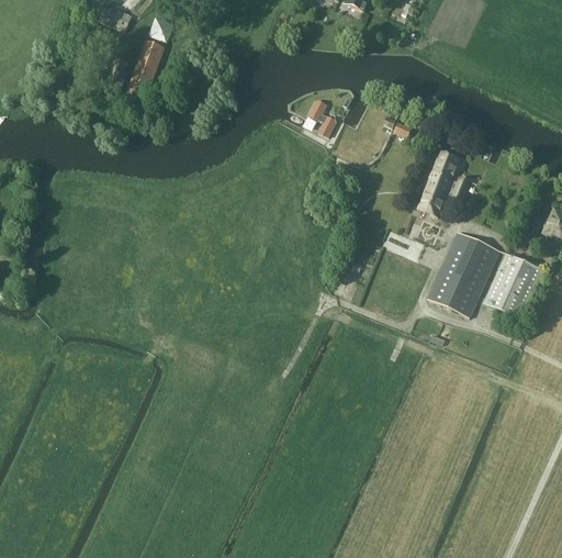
[(345,0),(344,2),(363,10),(367,0),(345,0)]
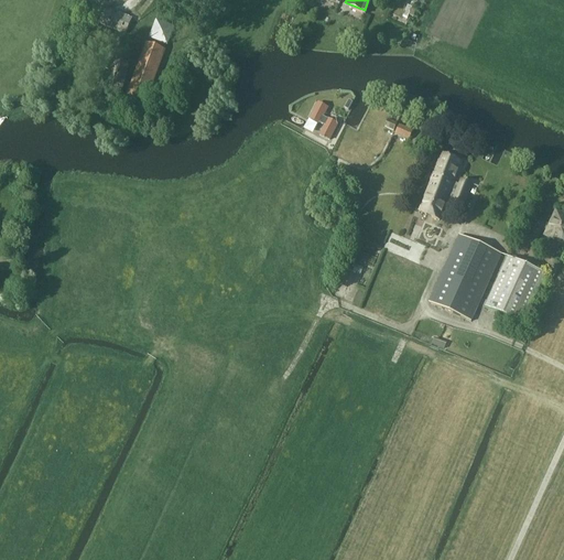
[(413,3),(408,1),(403,13),(408,15),(413,3)]
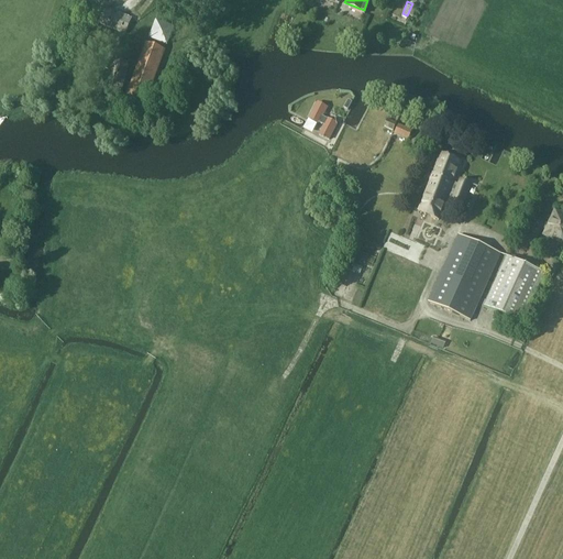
[(98,19),(125,30),(132,14),(105,2),(98,19)]
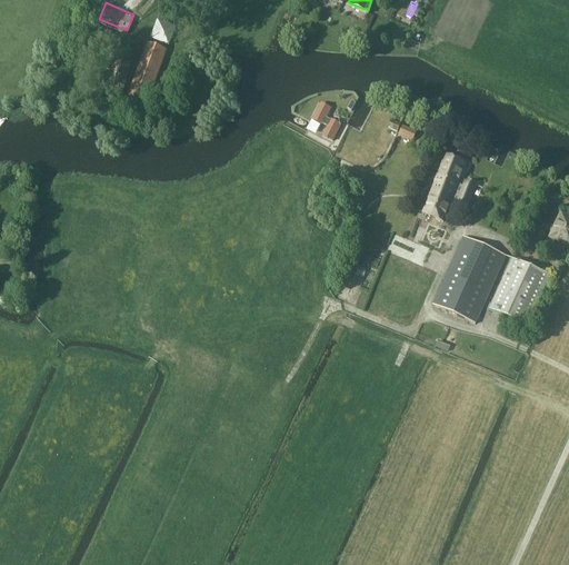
[(152,35),(162,37),(167,20),(157,17),(152,35)]
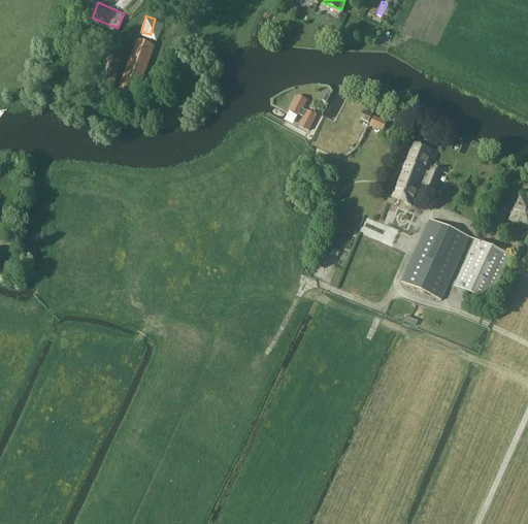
[(105,34),(95,80),(114,87),(123,48),(110,45),(112,36),(105,34)]
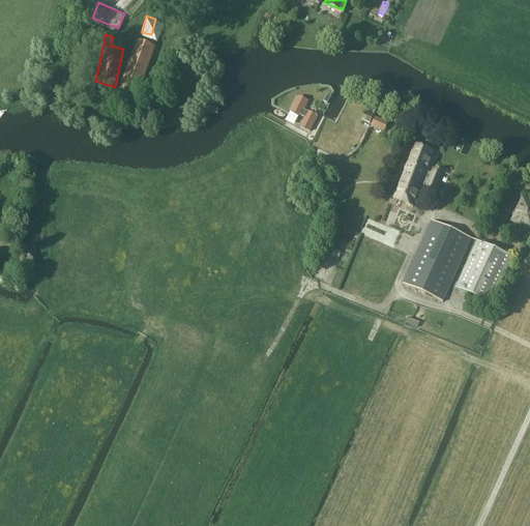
[(138,36),(122,76),(114,98),(133,106),(141,83),(155,44),(138,36)]
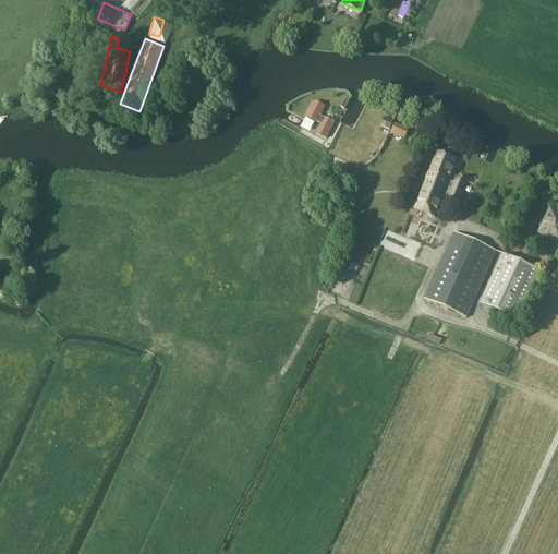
[(164,96),(169,77),(159,74),(153,92),(164,96)]
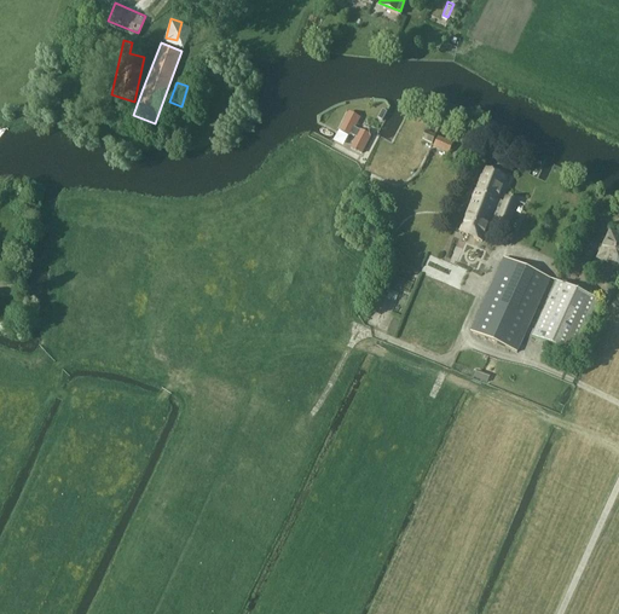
[(360,114),(348,108),(340,126),(351,132),(352,132),(352,131),(357,134),(352,144),(362,150),(371,132),(356,123),(360,114)]
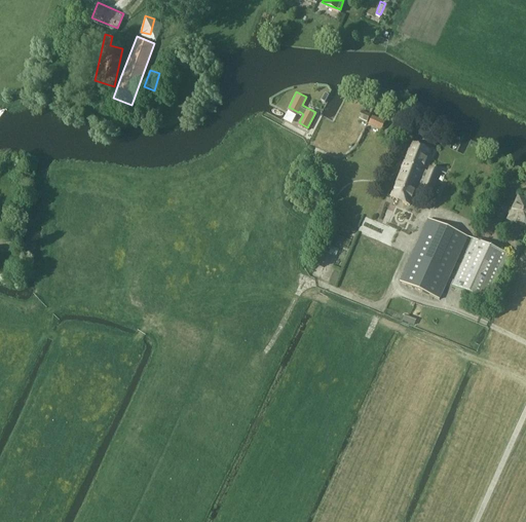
[(362,107),(359,114),(367,118),(370,111),(362,107)]
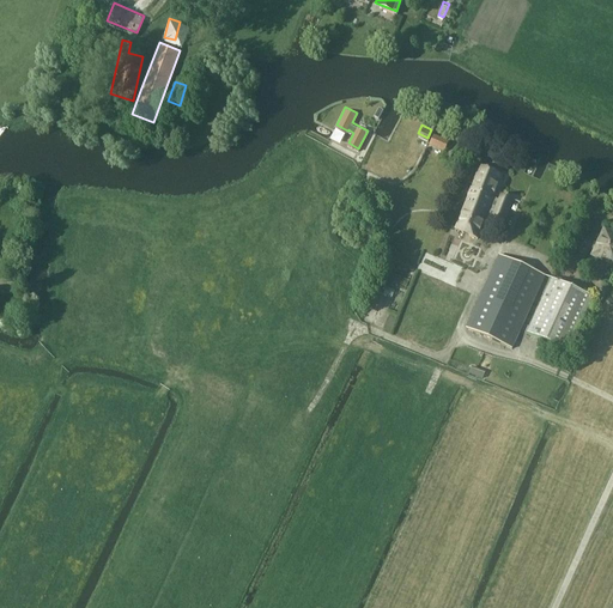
[(449,138),(434,131),(429,141),(444,147),(449,138)]
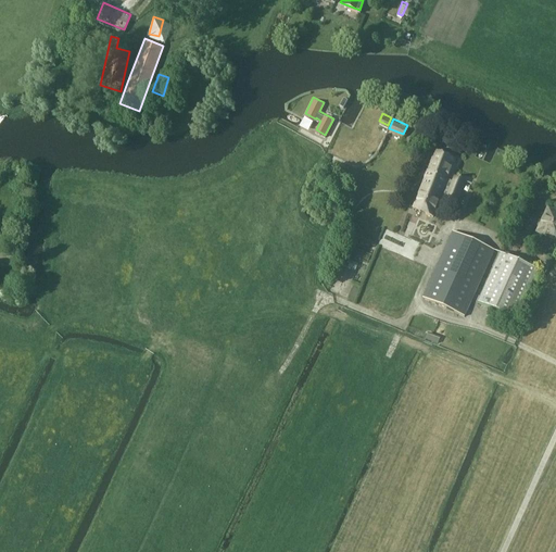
[(362,134),(353,129),(344,145),(353,150),(362,134)]
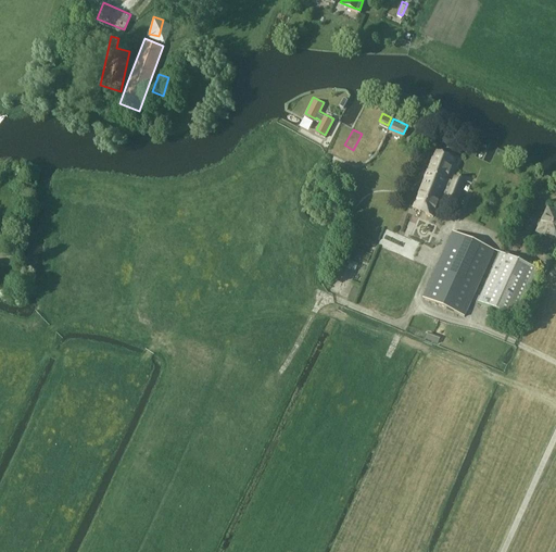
[(444,198),(456,202),(466,177),(454,173),(453,177),(449,176),(456,157),(436,147),(412,204),(433,214),(445,186),(449,188),(444,198)]
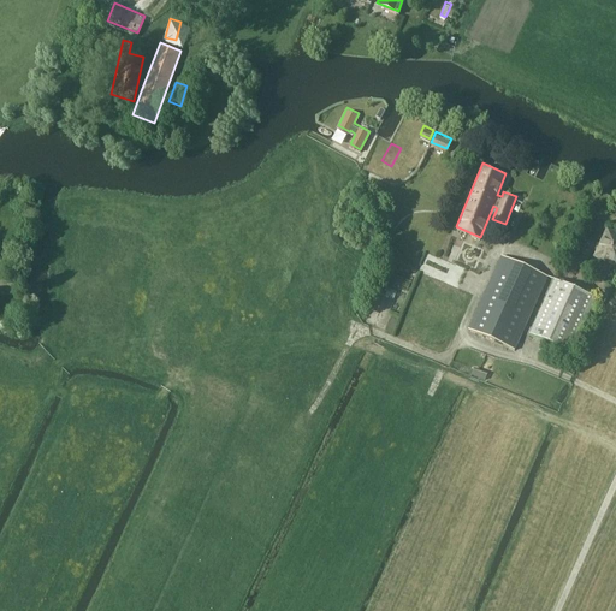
[(606,224),(593,254),(615,264),(615,227),(614,227),(606,224)]
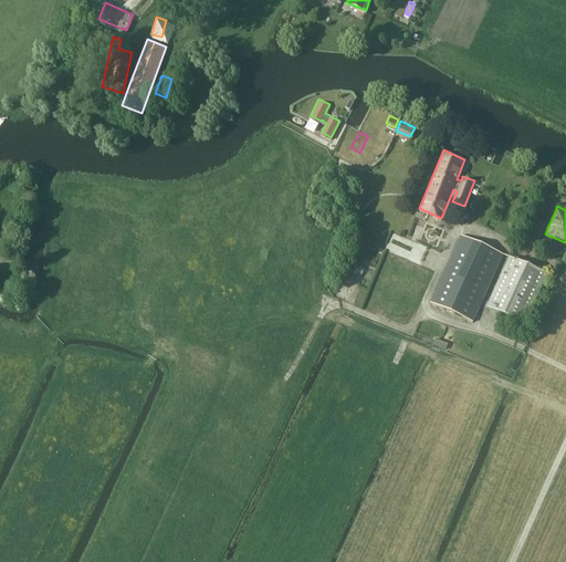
[(503,250),(460,231),(430,300),(473,319),(503,250)]
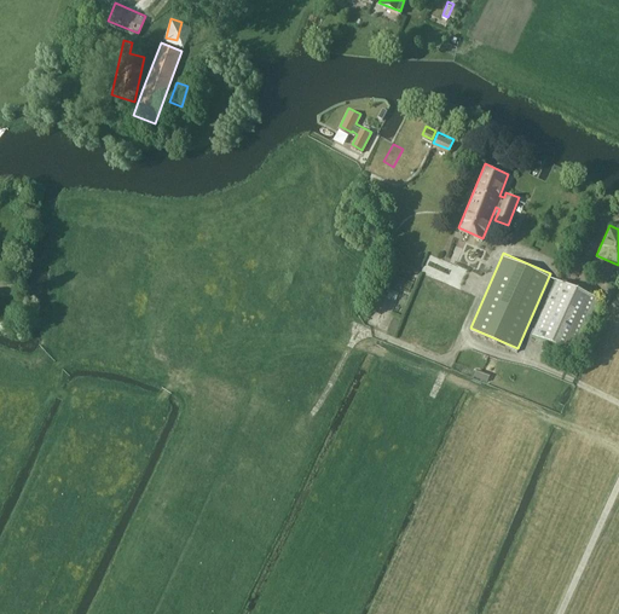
[(532,332),(574,352),(586,326),(594,330),(596,325),(589,322),(600,296),(557,277),(532,332)]
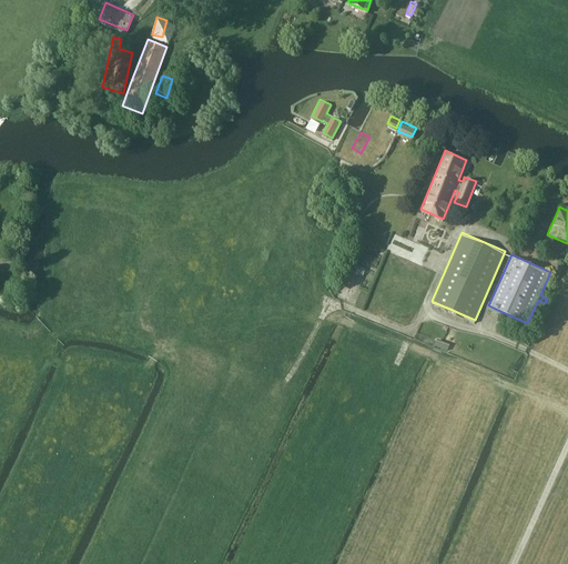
[(437,336),(435,343),(448,348),(450,341),(437,336)]
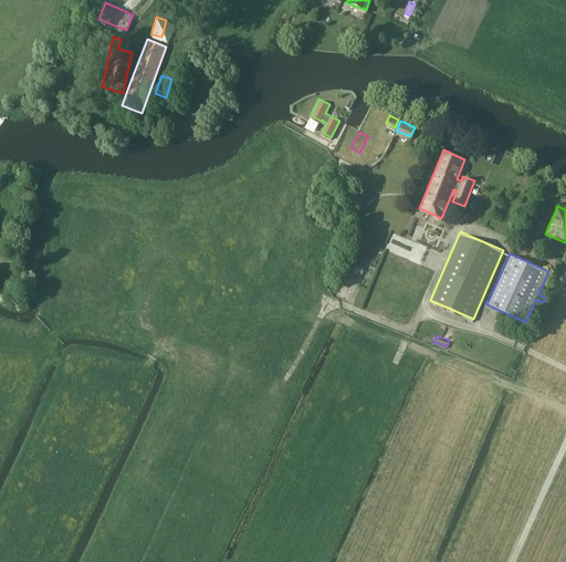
All buildings are outlined.
